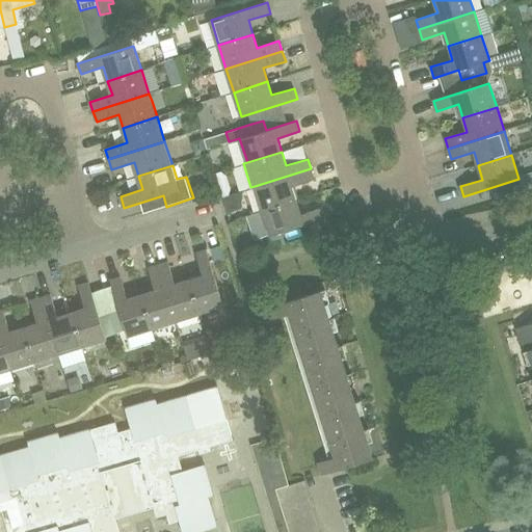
[(314,179),(311,168),(255,186),(262,210),(296,200),(292,186),(314,179)]
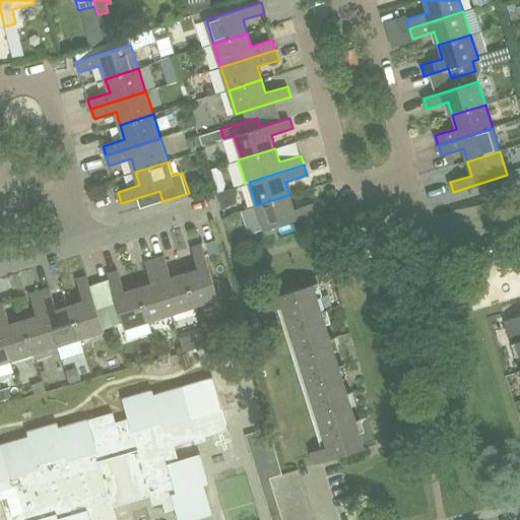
[(289,195),(256,205),(263,230),(319,212),(315,201),(294,208),(289,195)]
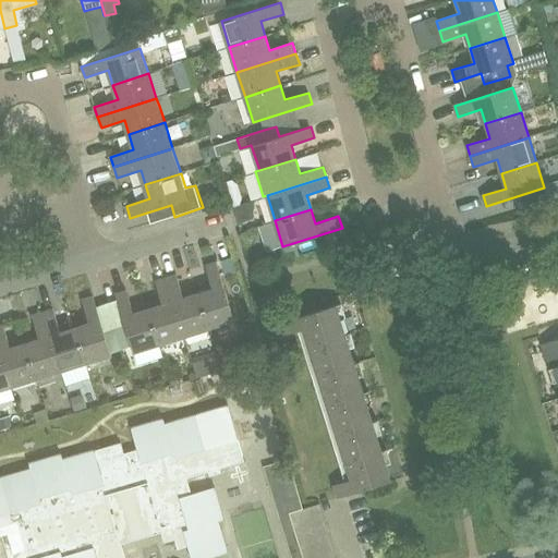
[(206,266),(213,289),(199,293),(210,328),(235,320),(217,262),(206,266)]
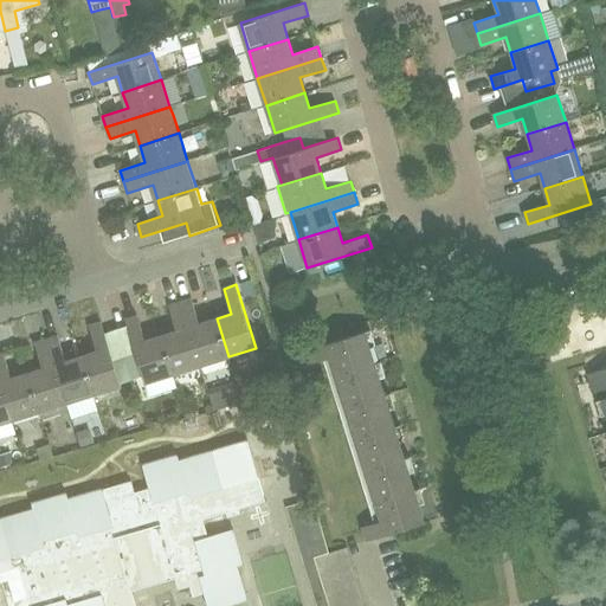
[(192,298),(181,302),(201,366),(229,356),(217,318),(200,323),(192,298)]
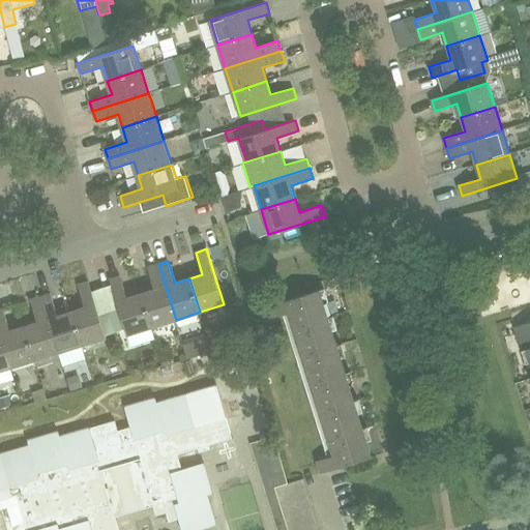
[(176,320),(158,264),(148,267),(155,289),(142,293),(152,327),(176,320)]
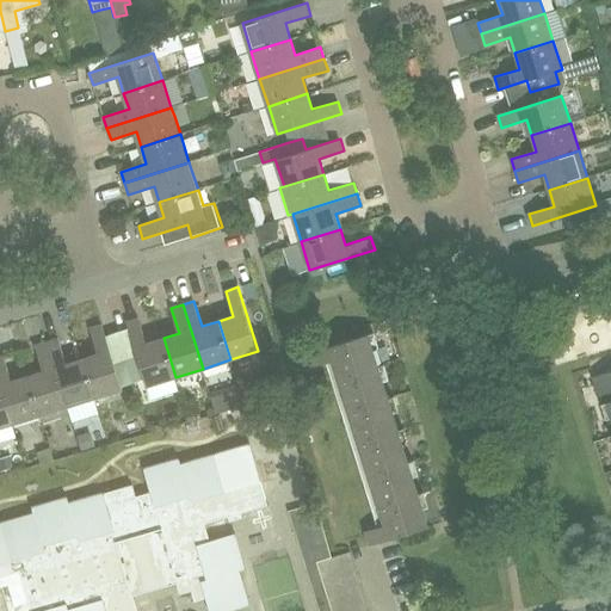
[(147,386),(176,377),(164,338),(147,344),(140,318),(127,322),(139,357),(127,360),(134,383),(146,380),(147,386)]
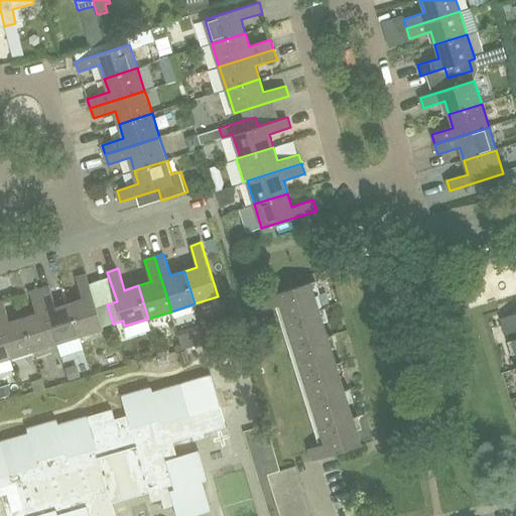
[(70,302),(80,336),(104,329),(87,274),(77,277),(84,298),(70,302)]
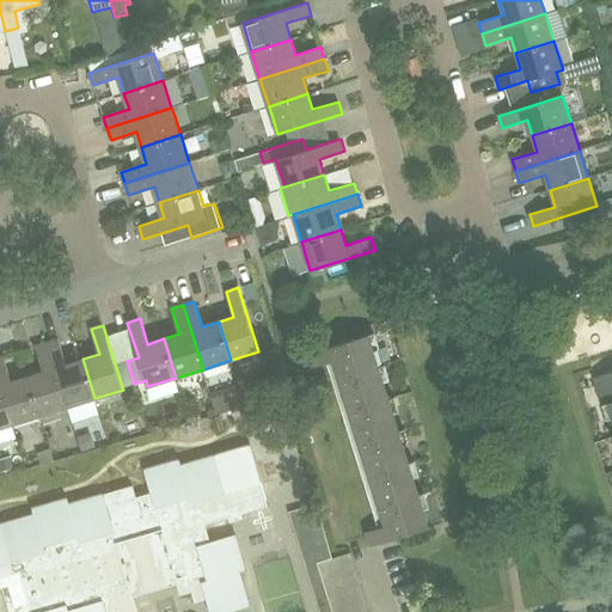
[(323,349),(310,354),(313,368),(326,363),(379,527),(365,532),(369,546),(384,542),(390,540),(399,537),(429,527),(423,512),(418,496),(414,479),(409,464),(404,448),(398,432),(393,416),(389,399),(384,384),(383,380),(379,368),(378,365),(377,363),(374,353),(368,335),(329,348),(323,349)]
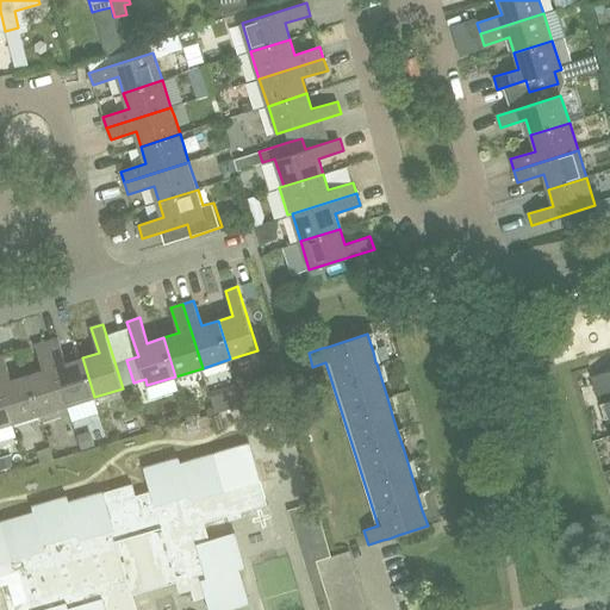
[(94,397),(82,358),(67,363),(58,337),(47,342),(67,405),(73,423),(100,415),(94,397)]
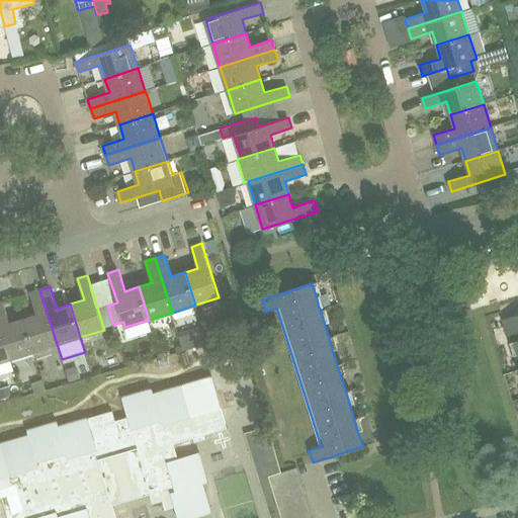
[(25,318),(23,319),(33,352),(57,344),(39,290),(30,292),(37,314),(25,318)]
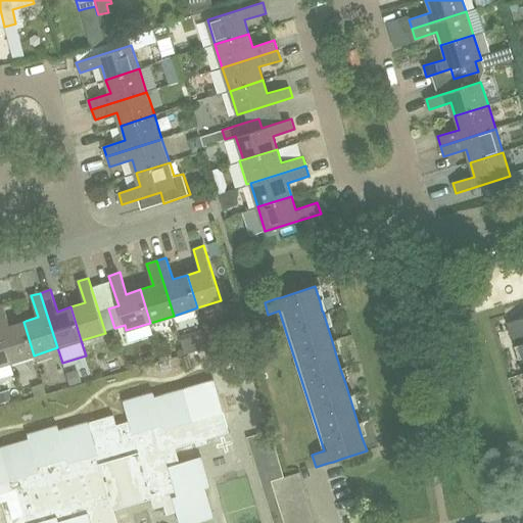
[(3,304),(0,305),(0,328),(10,363),(34,355),(24,322),(10,326),(3,304)]
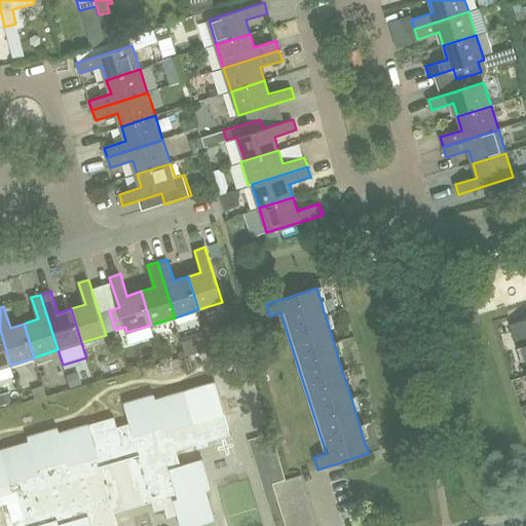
[(525,320),(511,325),(518,347),(523,361),(525,360),(525,320)]
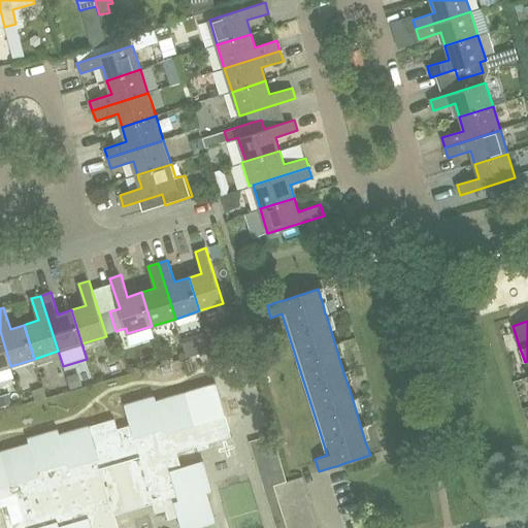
[(0,369),(10,366),(0,331),(0,369)]
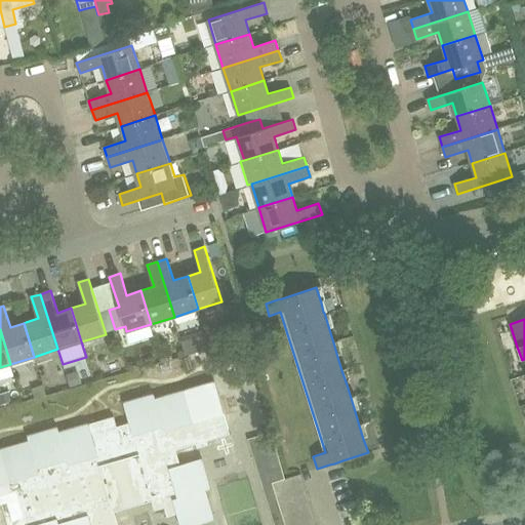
[(77,372),(66,375),(70,388),(81,385),(77,372)]
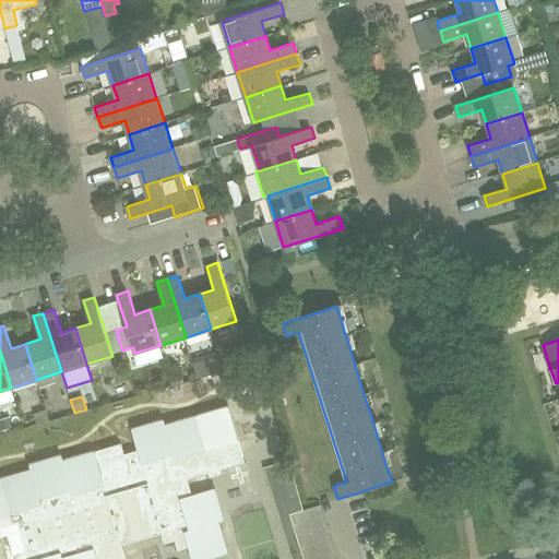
[(245,463),(229,407),(165,426),(164,420),(131,429),(137,451),(123,454),(120,443),(62,460),(61,455),(28,464),(30,470),(0,477),(0,536),(7,535),(12,555),(26,550),(28,558),(126,558),(121,544),(162,533),(165,544),(175,540),(176,545),(187,542),(191,558),(210,558),(228,554),(219,522),(224,521),(214,489),(191,496),(187,479),(245,463)]
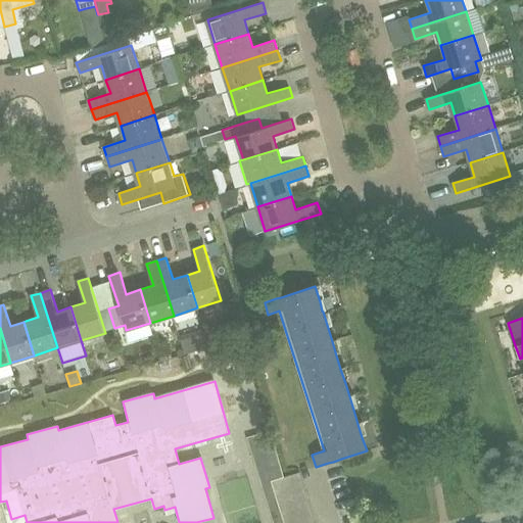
[(270,432),(247,438),(252,453),(262,449),(268,469),(257,472),(262,483),(271,480),(284,476),(274,446),(270,432)]
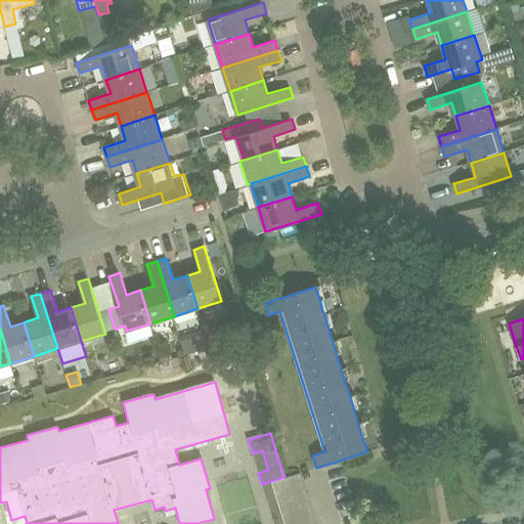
[(271,481),(274,491),(303,482),(300,473),(285,477),(271,481)]
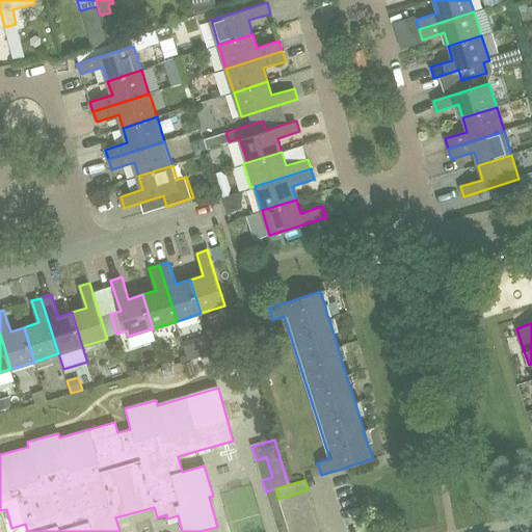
[(278,499),(282,509),(311,500),(308,489),(278,499)]
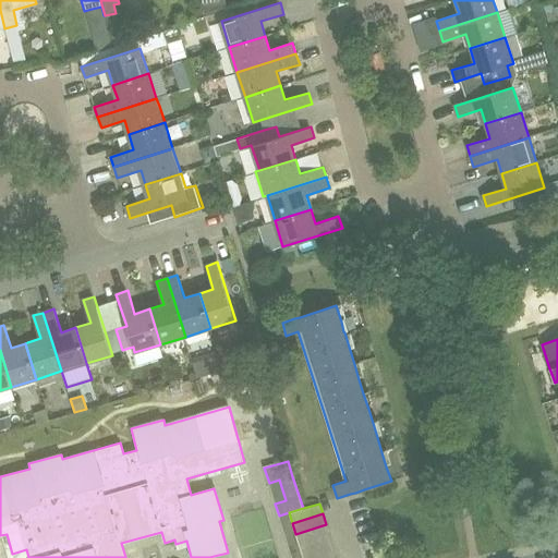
[(295,534),(300,545),(329,535),(326,524),(295,534)]
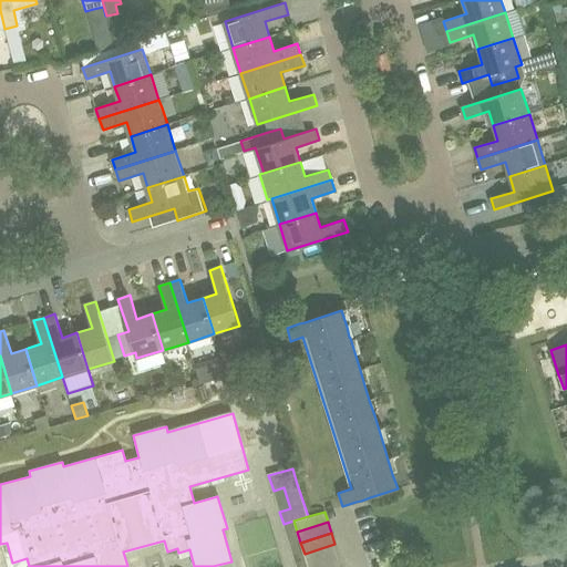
[(305,554),(308,565),(338,555),(334,544),(305,554)]
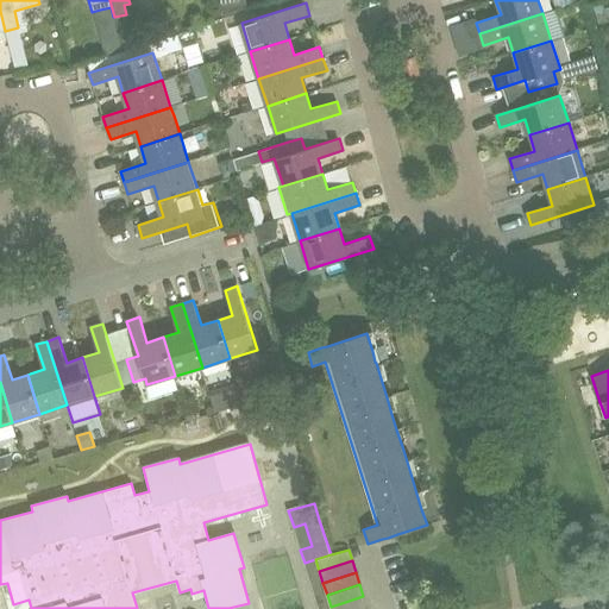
[(331,608),(364,608),(368,608),(363,596),(331,607),(331,608)]
